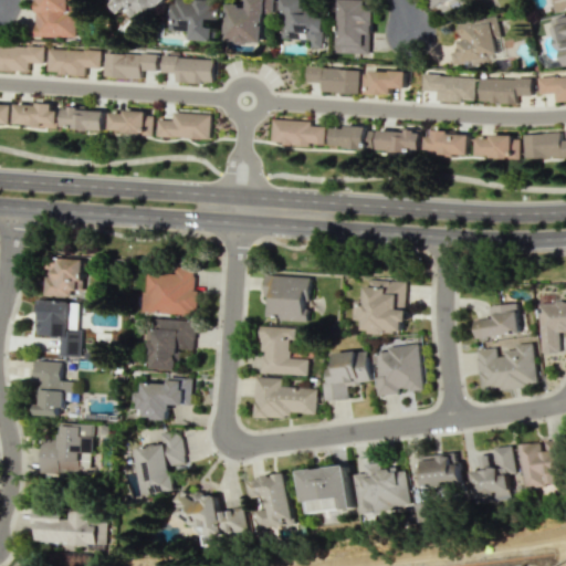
[(37,0),(37,37),(77,37),(76,0),(37,0)]
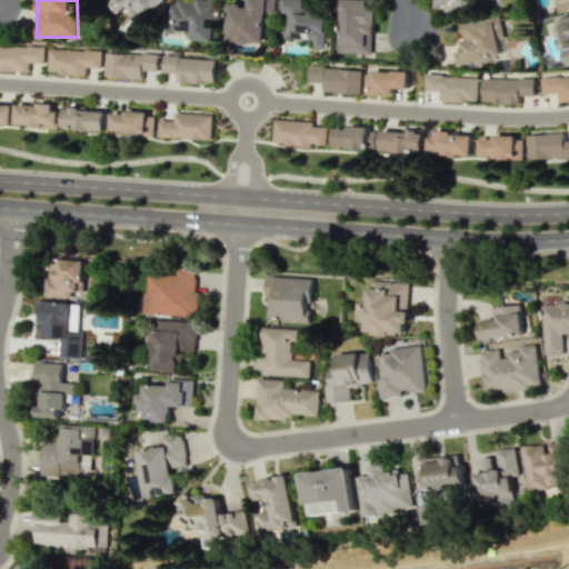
[(166,0),(107,0),(120,12),(128,5),(146,22),(166,0)]
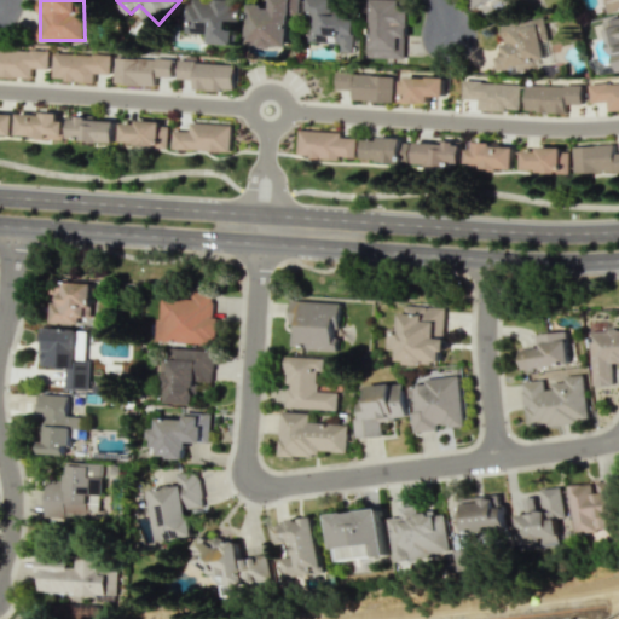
[(237,44),(239,0),(194,0),(194,4),(186,4),(184,33),(209,34),(209,41),(237,44)]
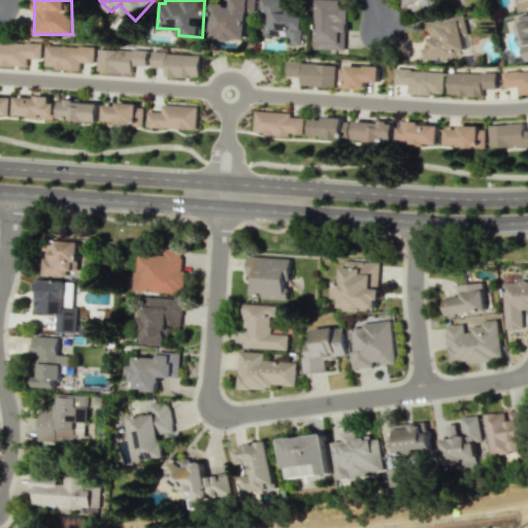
[(212,4),(211,39),(245,40),(246,12),(256,12),(255,0),(231,0),(231,4),(212,4)]
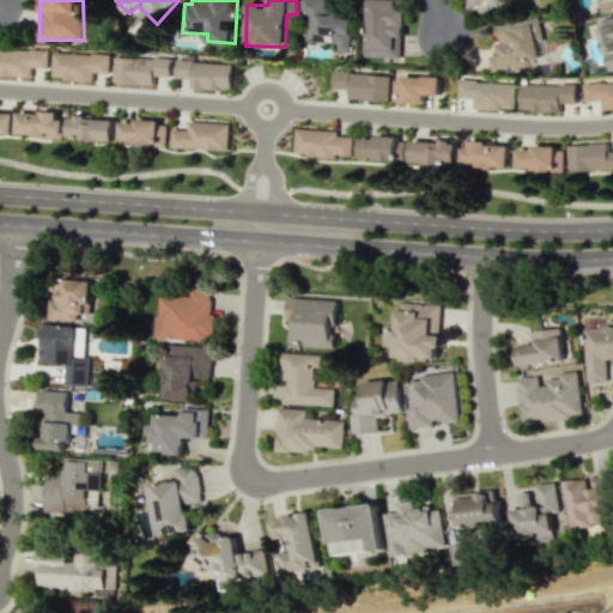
[(351,18),(328,17),(328,0),(303,0),(303,42),(338,43),(338,52),(350,52),(351,18)]
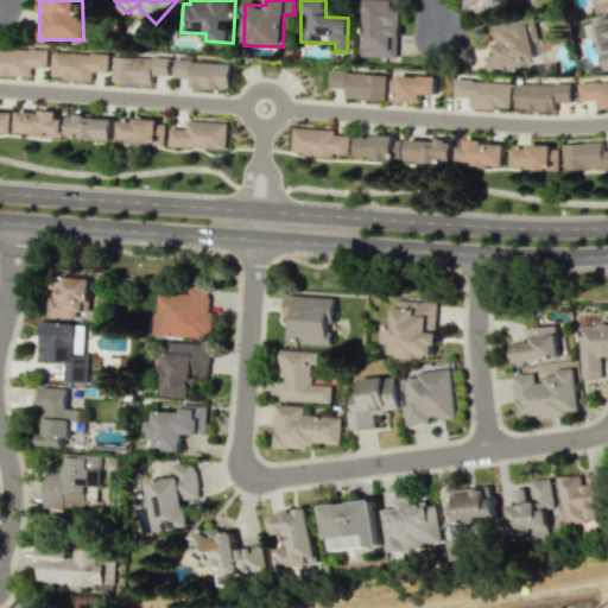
[(400,57),(400,0),(361,0),(360,56),(400,57)]
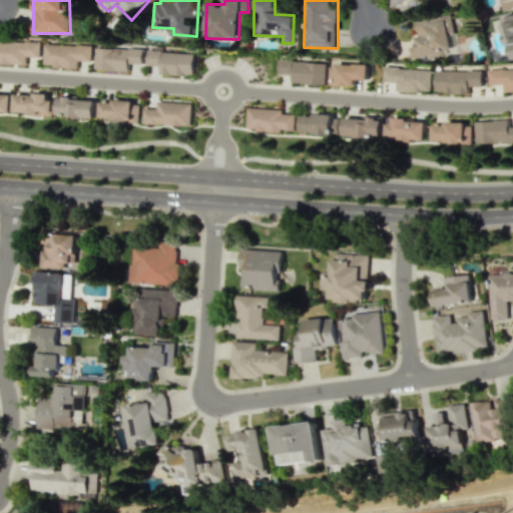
[(406,0),(386,0),(390,8),(406,0)]
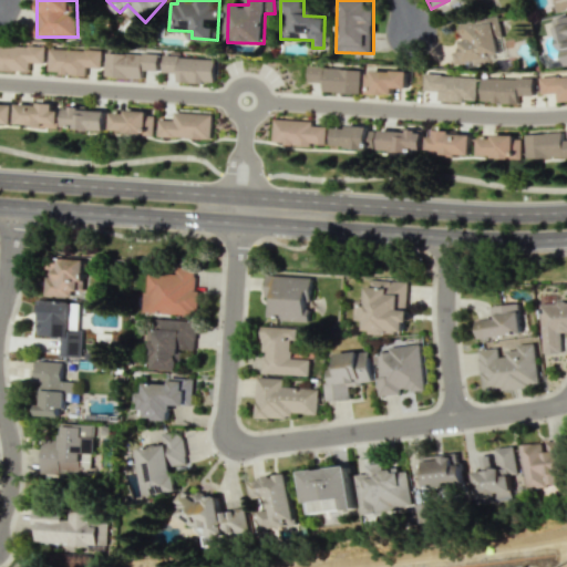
[(566,0),(554,0),(557,12),(566,9),(566,0)]
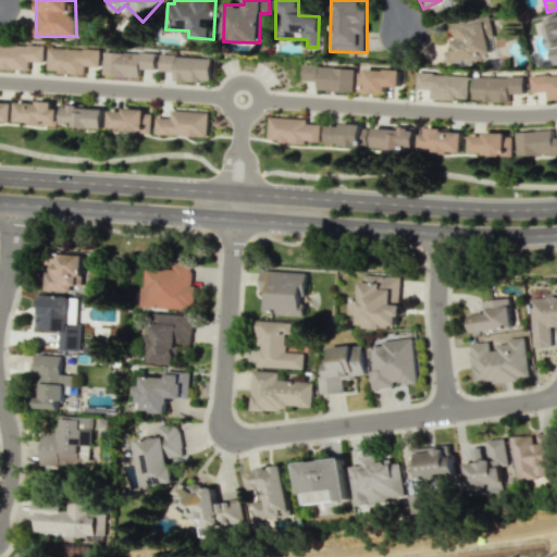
[(556,15),(551,17),(552,23),(543,25),(554,67),(556,66),(556,15)]
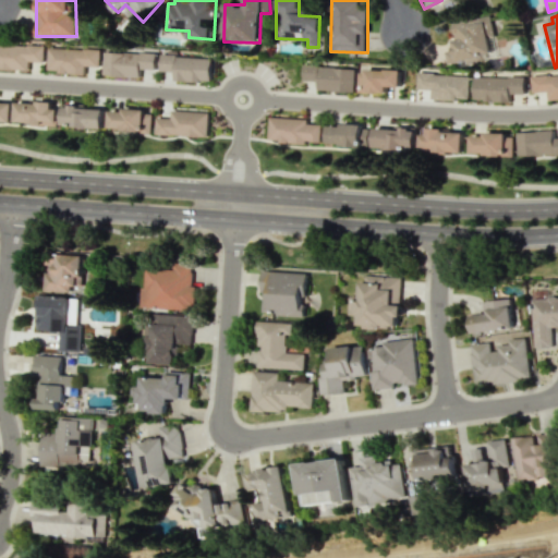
[(450,22),(455,53),(445,56),(447,64),(488,60),(486,48),(494,47),(490,16),(450,22)]
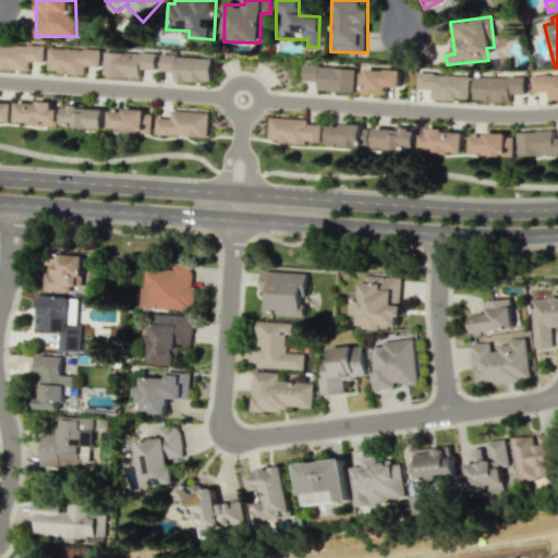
[(0,69),(29,70),(29,61),(45,62),(46,46),(0,44),(0,69)]
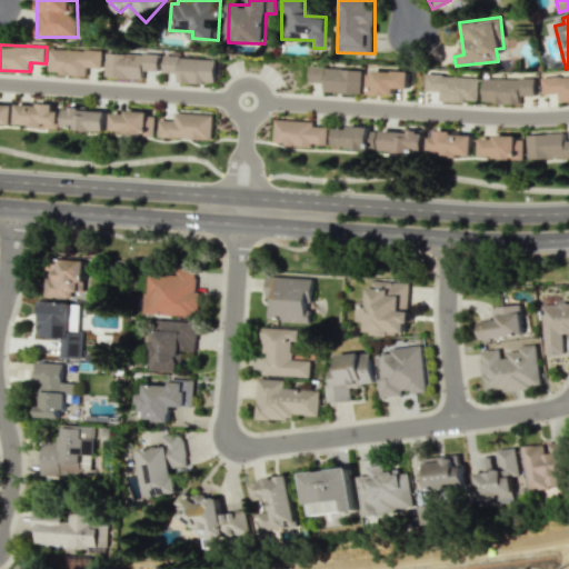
[(102,68),(103,50),(50,48),(49,73),(88,75),(88,68),(102,68)]
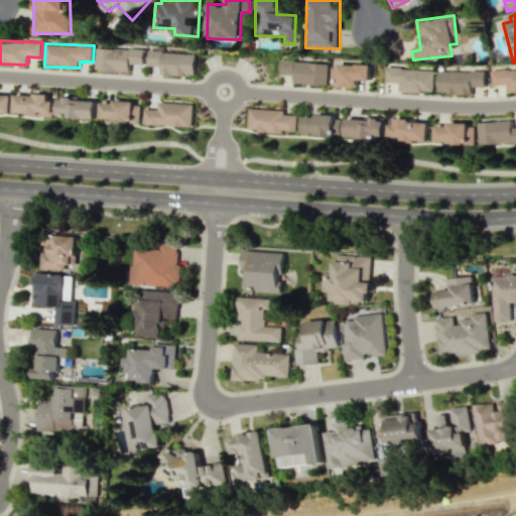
[(131,63),(145,65),(145,48),(97,47),(96,70),(130,71),(131,63)]
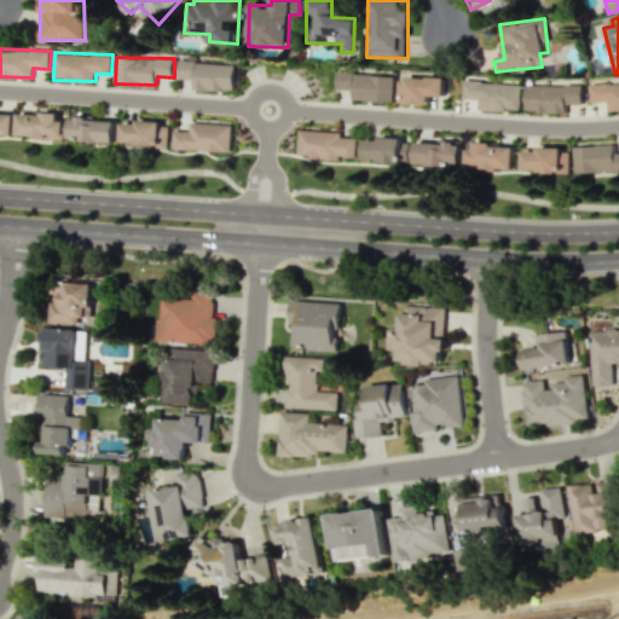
[(236,64),(196,63),(196,57),(179,57),(178,79),(194,80),(194,88),(235,91),(236,64)]
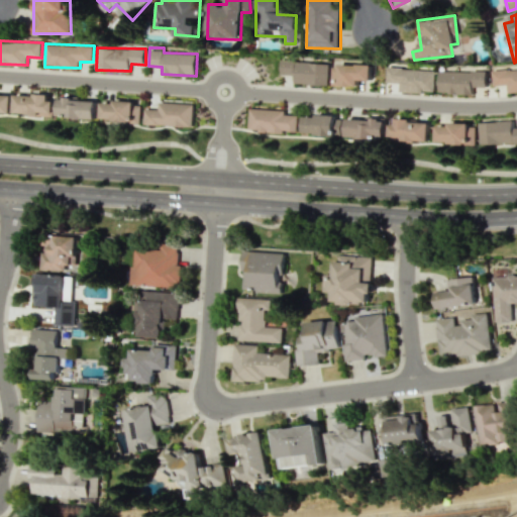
[(329,85),(330,63),(282,61),(282,74),(295,75),(294,84),(329,85)]
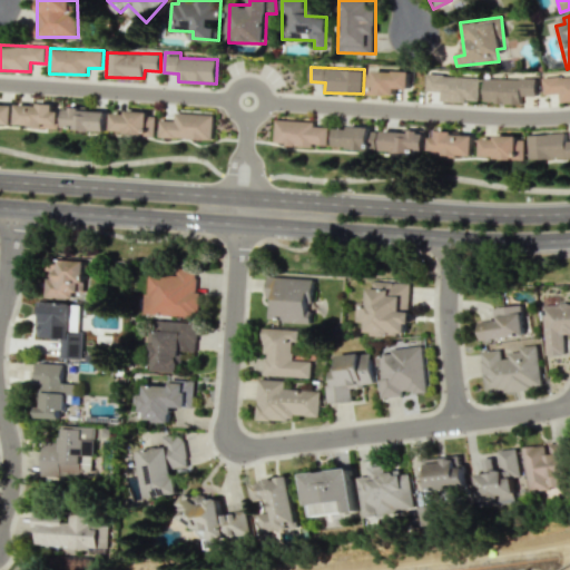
[(395,96),(395,88),(410,88),(410,71),(369,70),(369,95),(395,96)]
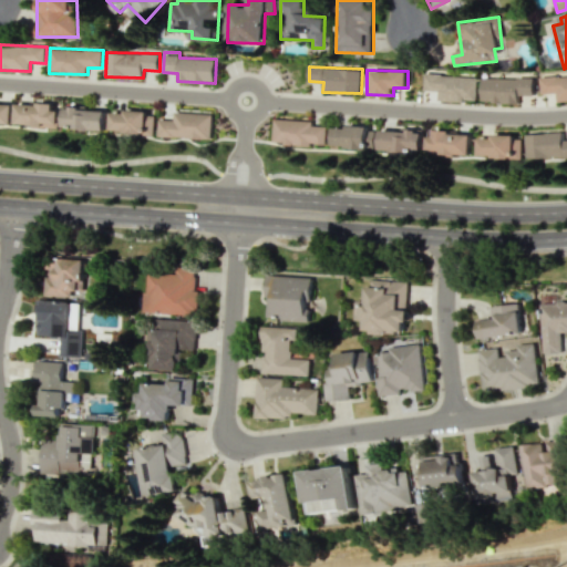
[(477,76),(425,74),(424,90),(439,91),(439,100),(476,102),(477,76)]
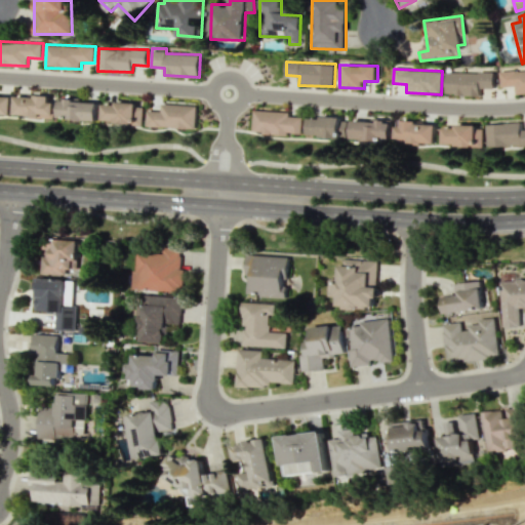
[(524,70),(499,71),(500,86),(516,86),(516,93),(524,92),(524,70)]
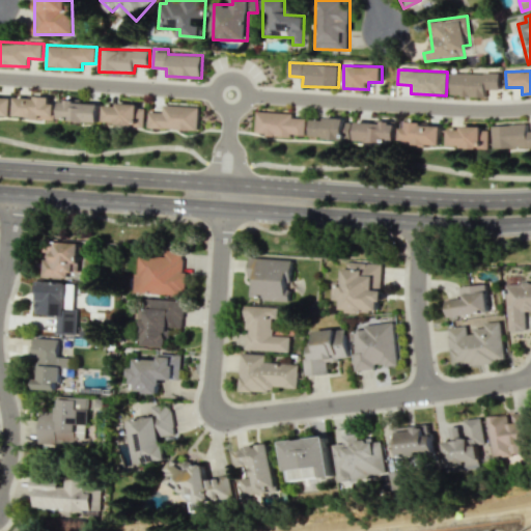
[(485,96),(486,89),(500,89),(500,74),(451,73),(451,95),(485,96)]
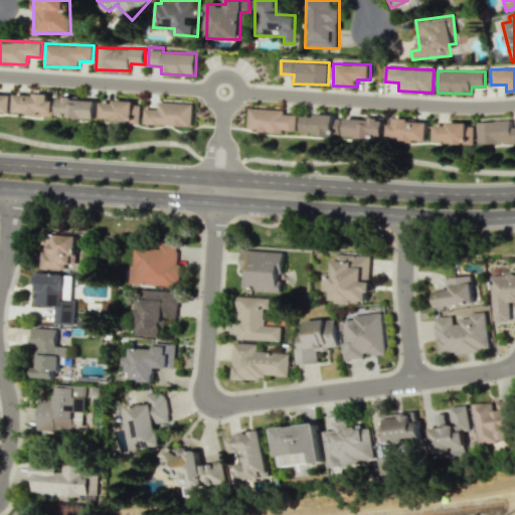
[(0,112),(12,112),(12,94),(0,94),(0,112)]
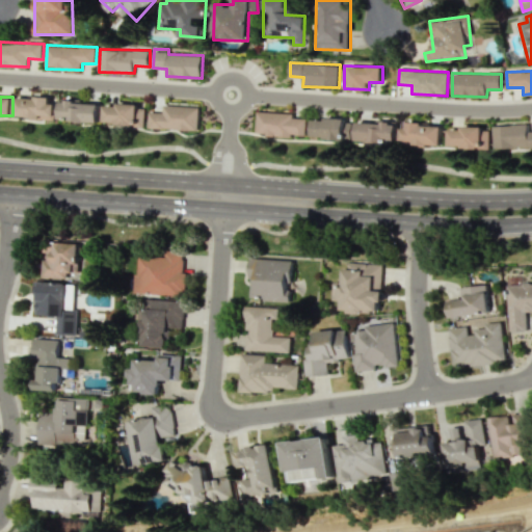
[(16,97),(15,117),(55,118),(56,98),(16,97)]
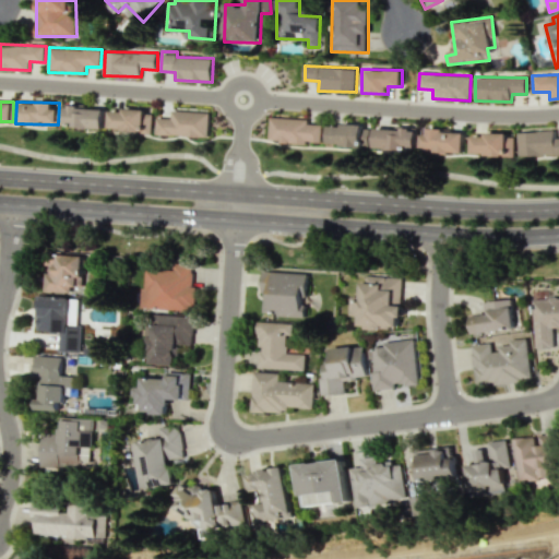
[(105,109),(84,108),(84,105),(63,104),(62,126),(104,128),(105,109)]
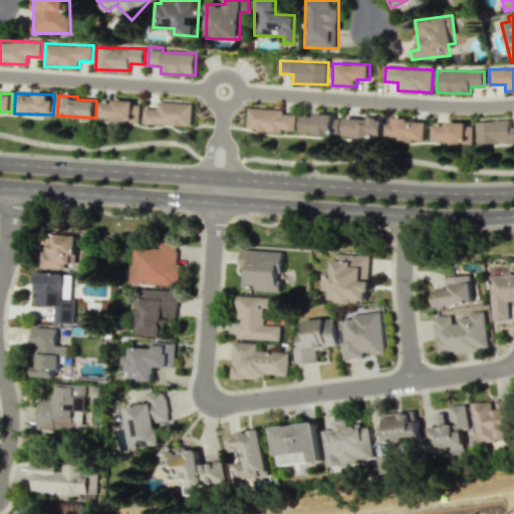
[(101,100),(100,120),(140,121),(141,101),(101,100)]
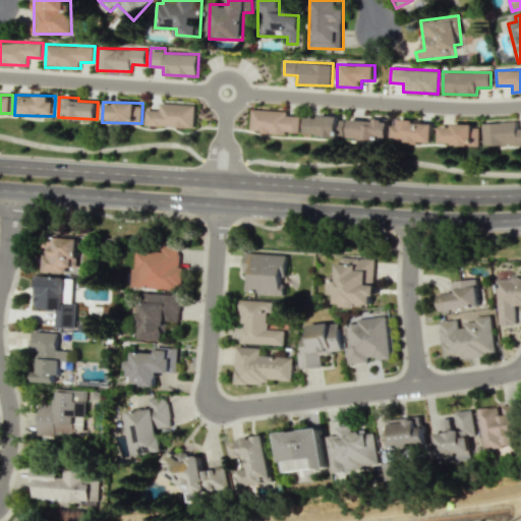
[(146,126),(194,127),(194,104),(161,103),(160,110),(147,110),(146,126)]
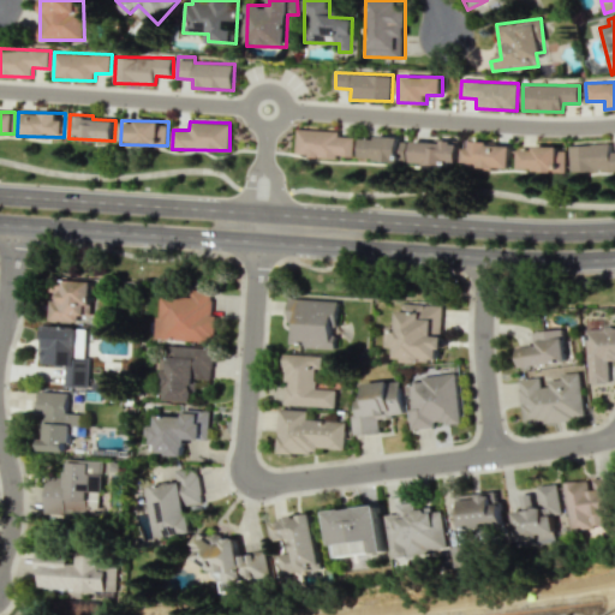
[(354,137),(340,136),(340,131),(297,130),(296,155),(353,159),(354,137)]
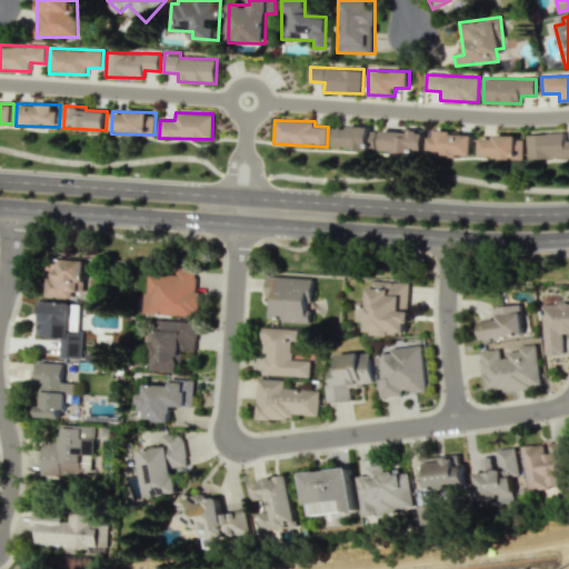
[(371,149),(371,127),(335,126),(333,148),(371,149)]
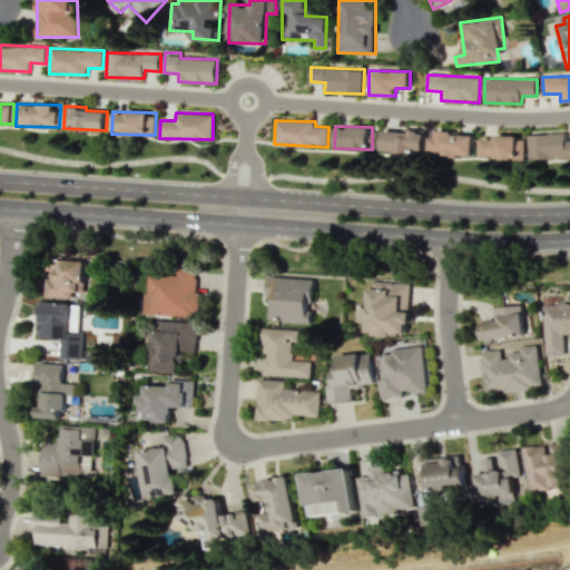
[(425,131),(382,130),(382,151),(424,153),(425,131)]
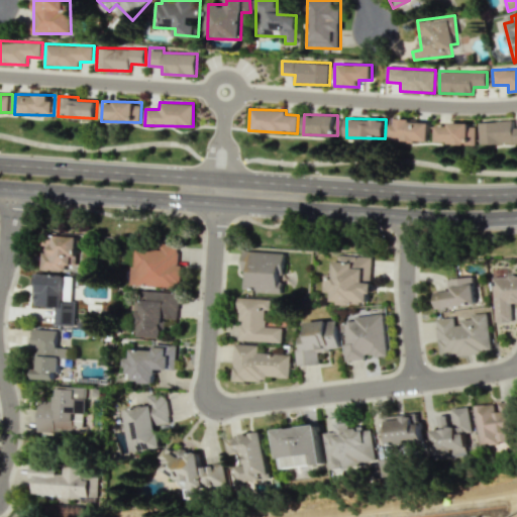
[(428,141),(429,120),(391,119),(391,140),(428,141)]
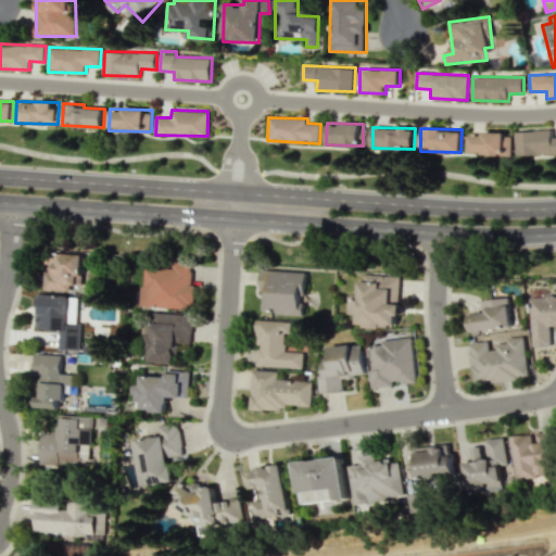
[(515,131),(516,155),(555,153),(555,136),(552,137),(552,129),(515,131)]
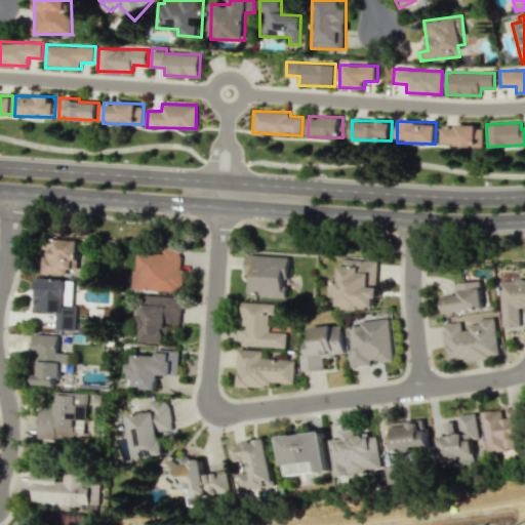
[(443,126),(443,146),(483,147),(483,126),(443,126)]
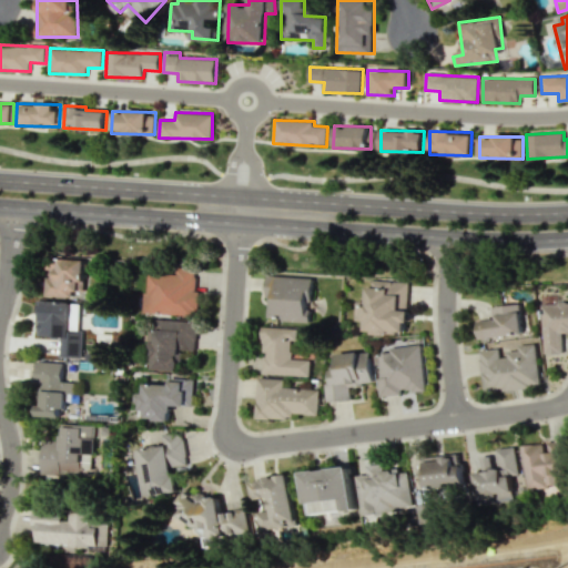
[(44,296),(84,298),(87,260),(47,257),(46,273),(44,296)]
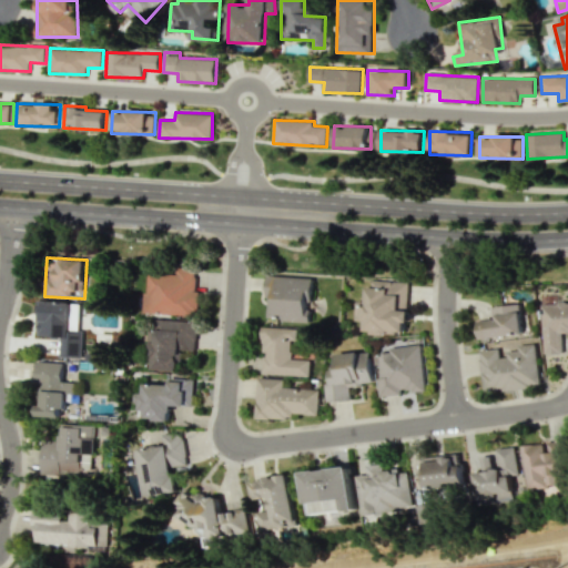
[(199,315),(200,291),(195,291),(196,270),(178,269),(178,274),(149,272),(148,292),(143,292),(142,312),(199,315)]
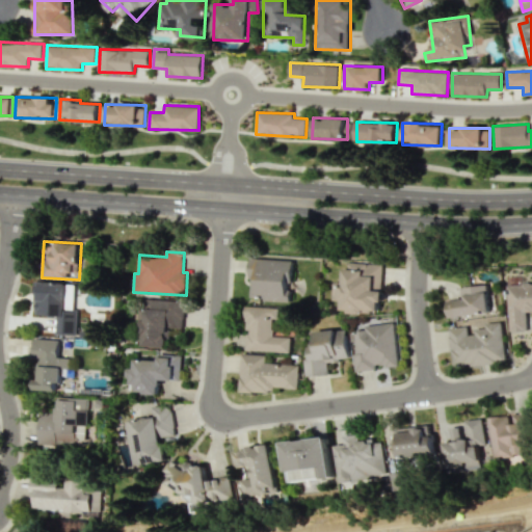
[(290,300),(292,260),(251,258),(249,298),(290,300)]
